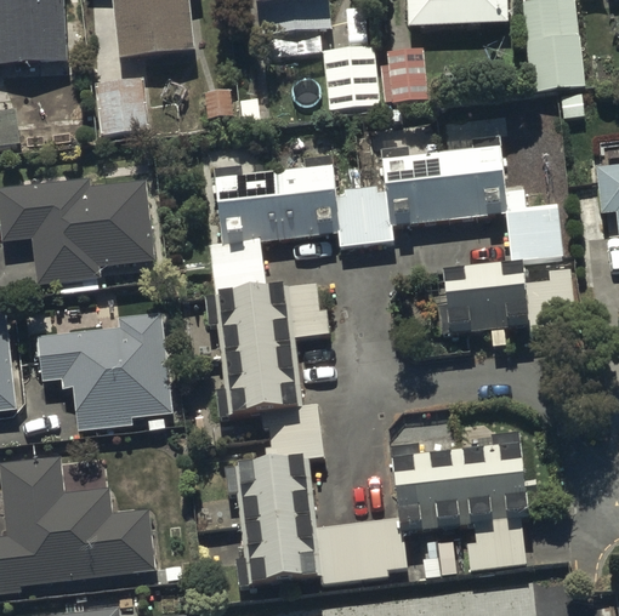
[(0,62),(67,60),(62,0),(0,0),(0,62)]
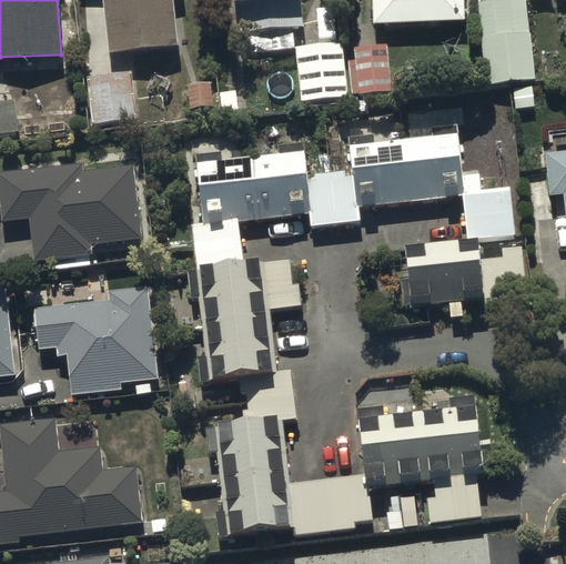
[(103,0),(110,51),(178,43),(172,0),(103,0)]
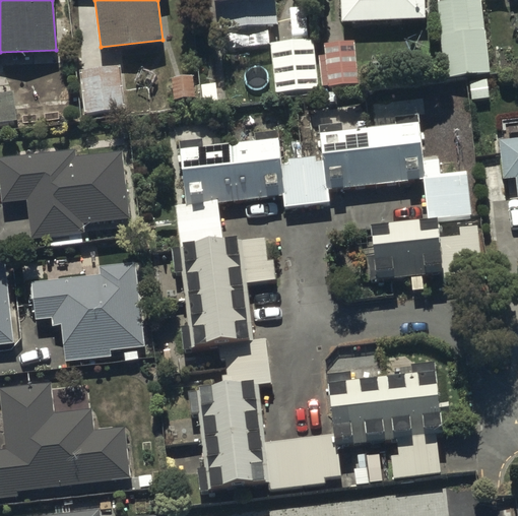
[(268,24),(278,23),(275,0),(215,0),(221,49),(270,43),(268,24)]
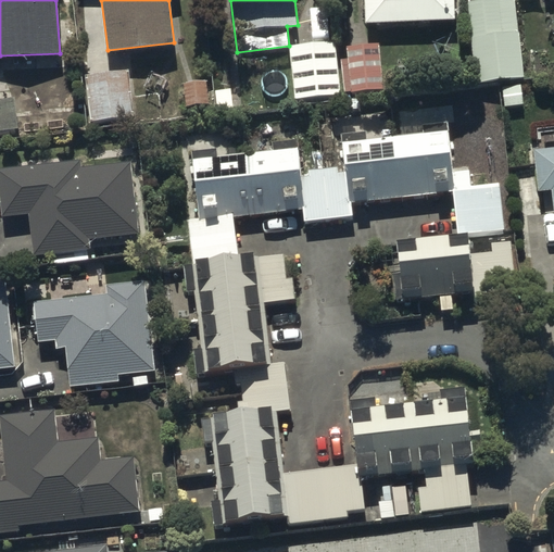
[(364,0),(366,22),(454,19),(453,0),(364,0)]
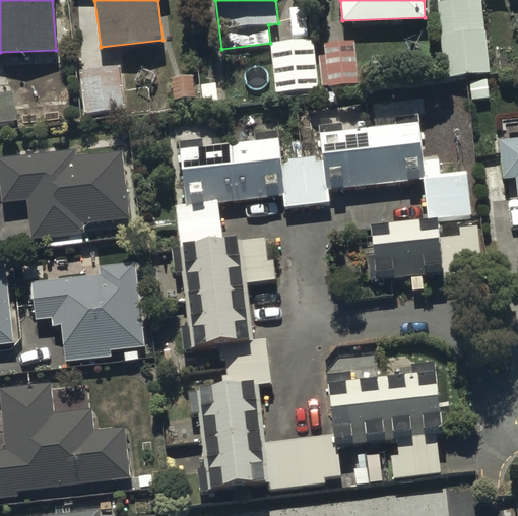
[(437,2),(445,75),(490,71),(480,0),(456,0),(437,2)]
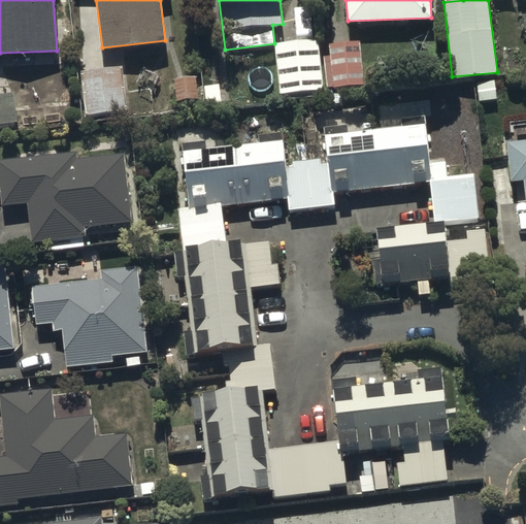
[(275,42),(281,92),(321,88),(317,38),(275,42)]
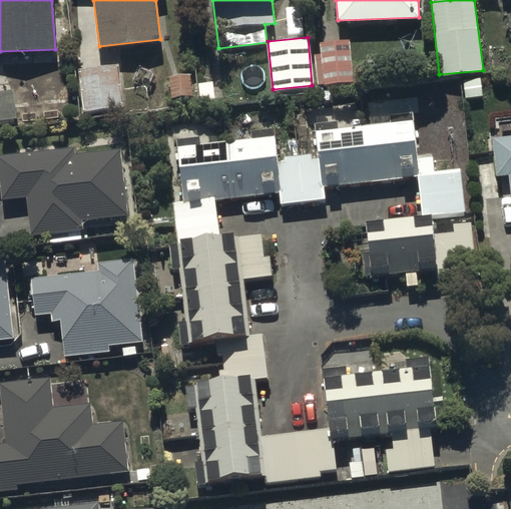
[(319,42),(323,84),(353,81),(349,39),(319,42)]
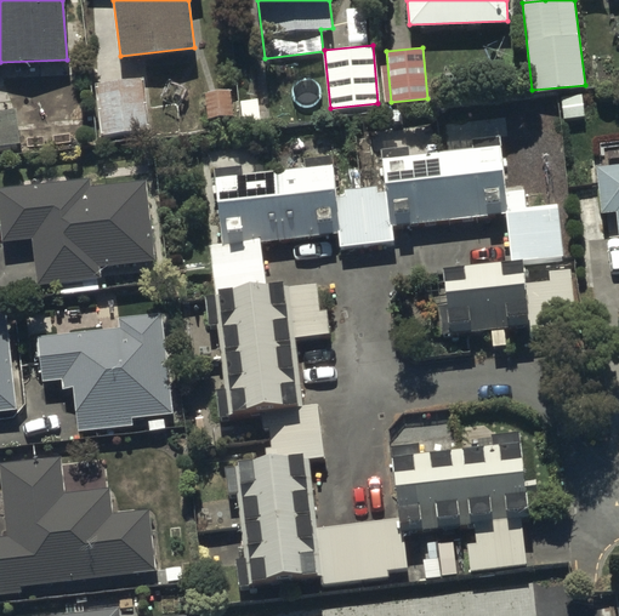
[(96,81),(102,135),(149,130),(143,75),(96,81)]
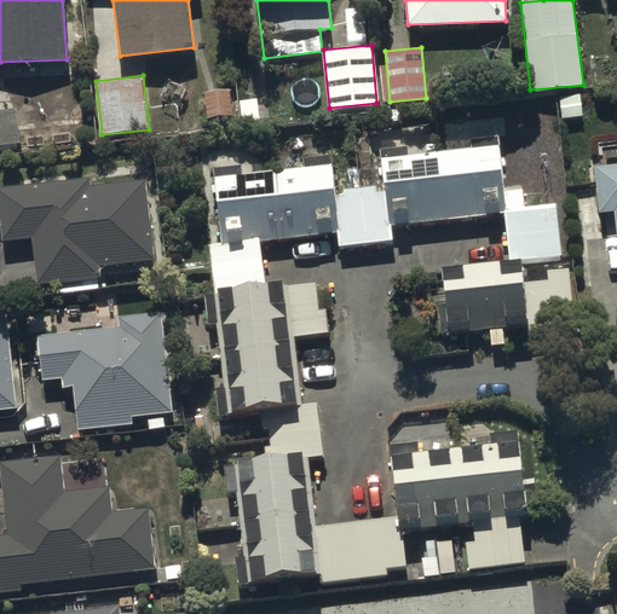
[(205,90),(207,117),(232,114),(230,87),(205,90)]
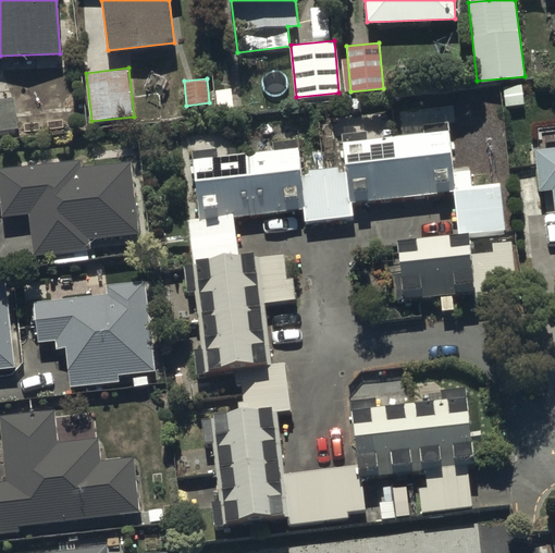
[(503,86),(504,106),(523,103),(521,84),(503,86)]
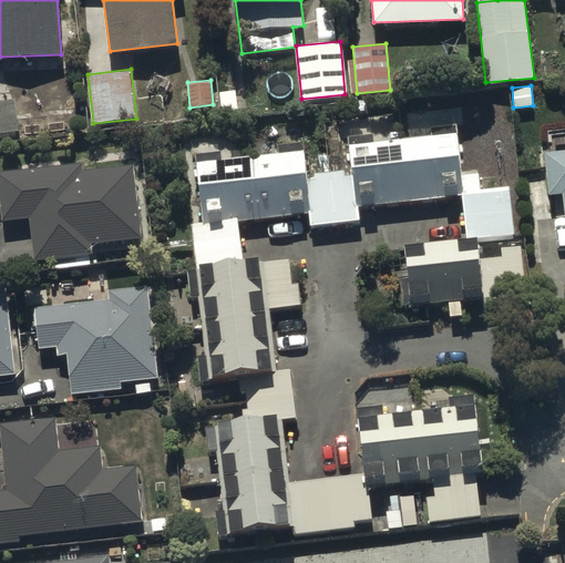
[(0,132),(19,130),(14,99),(0,100),(0,132)]
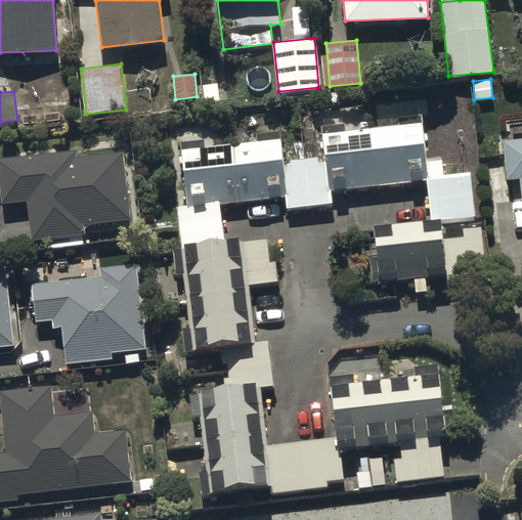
[(344,123),(321,125),(325,160),(319,161),(318,157),(290,160),(291,165),(286,165),(290,207),(332,202),(331,189),(429,178),(421,114),(398,116),(399,125),(345,131),(344,123)]
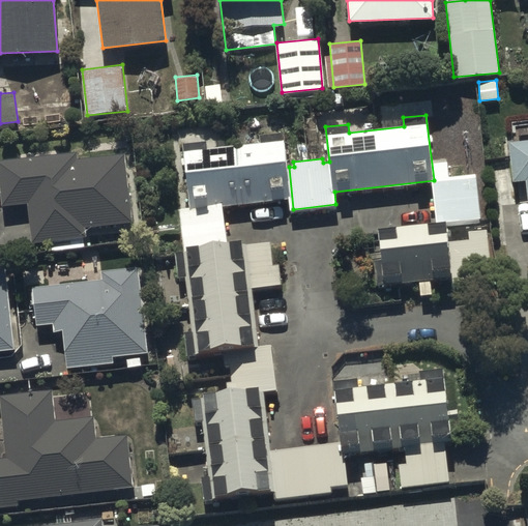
[(527,139),(507,142),(512,181),(526,179),(527,193),(527,139)]
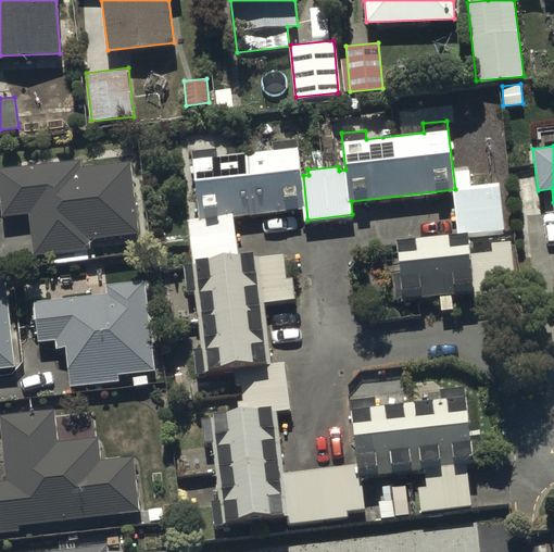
[(193,150),(201,218),(303,207),(297,148),(217,157),(216,147),(193,150)]
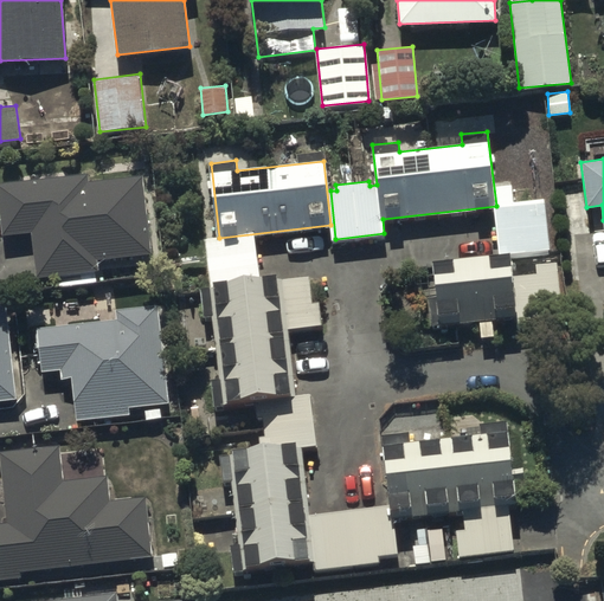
[(98,258),(151,253),(141,176),(88,182),(87,172),(0,181),(0,204),(4,234),(32,231),(37,277),(100,270),(98,258)]
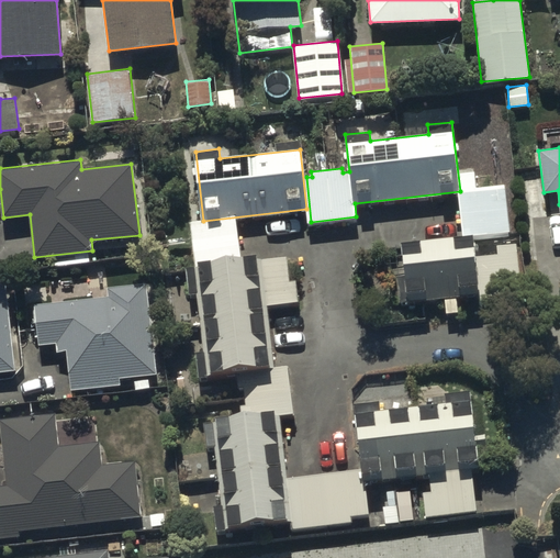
[(462,234),(508,231),(505,188),(459,191),(462,234)]
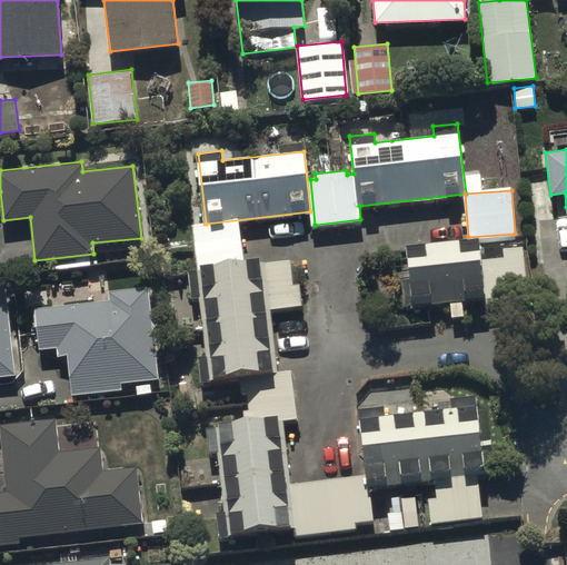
[(407,245),(413,305),(484,298),(478,238),(407,245)]
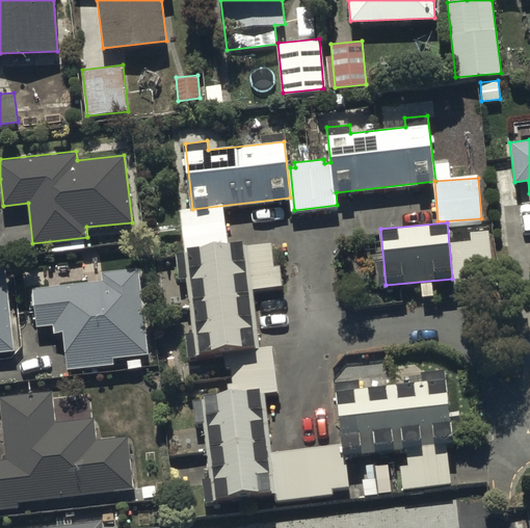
[(185,253),(196,355),(259,349),(253,289),(280,286),(277,265),(274,265),(272,243),(185,253)]
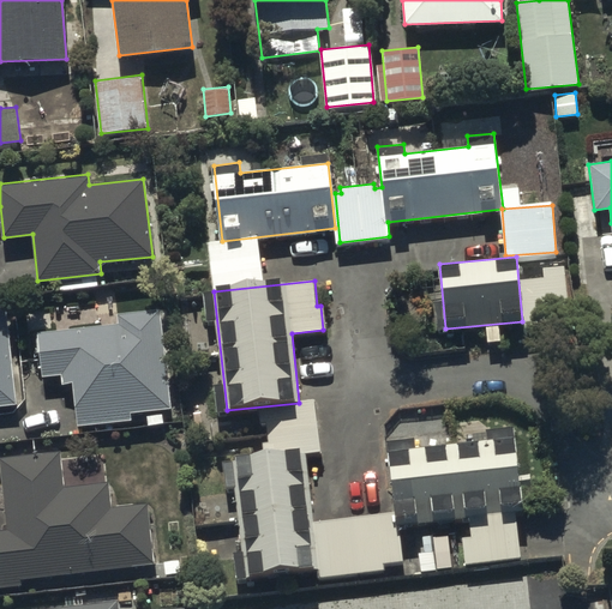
[(0,405),(15,404),(4,305),(0,305),(0,405)]
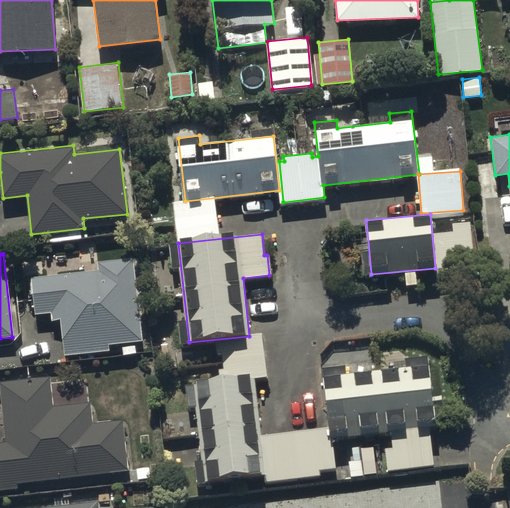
[(61,318),(65,354),(109,349),(109,343),(142,340),(133,257),(97,261),(98,269),(31,277),(35,314),(51,312),(52,319),(61,318)]
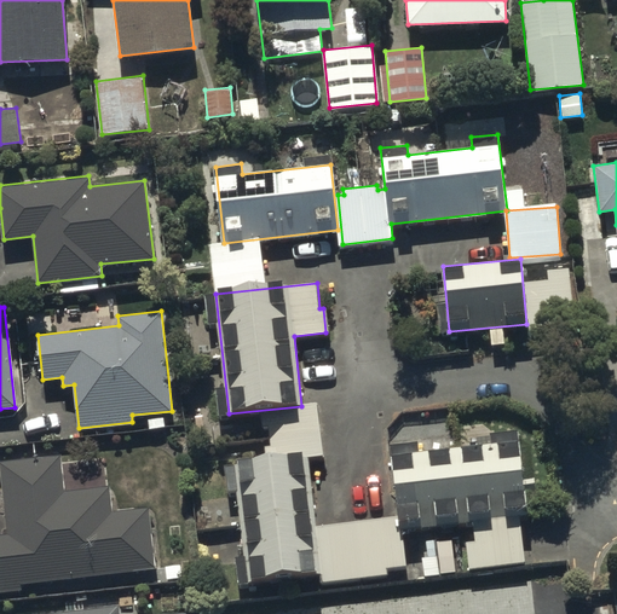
[(392,456),(402,529),(526,514),(518,440),(392,456)]
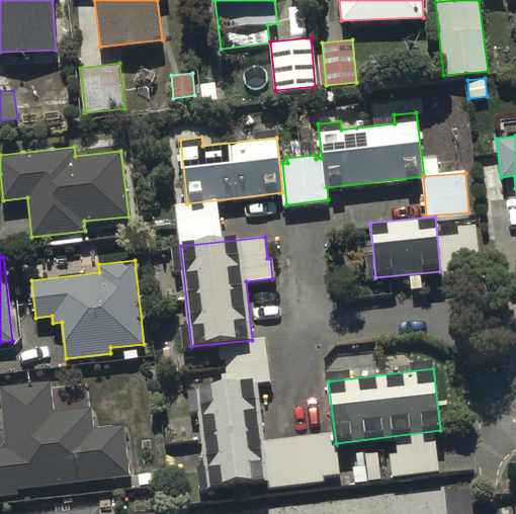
[(18,487),(130,475),(124,425),(95,428),(93,407),(55,411),(52,381),(0,388),(0,398),(5,446),(0,446),(0,494),(18,493),(18,487)]
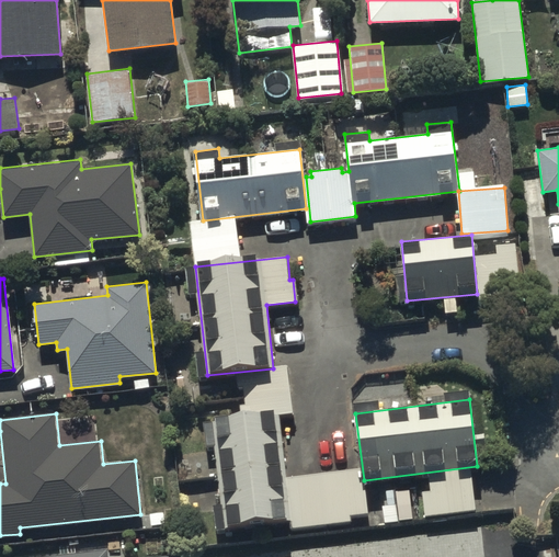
[(214,421),(227,526),(291,519),(277,413),(214,421)]
